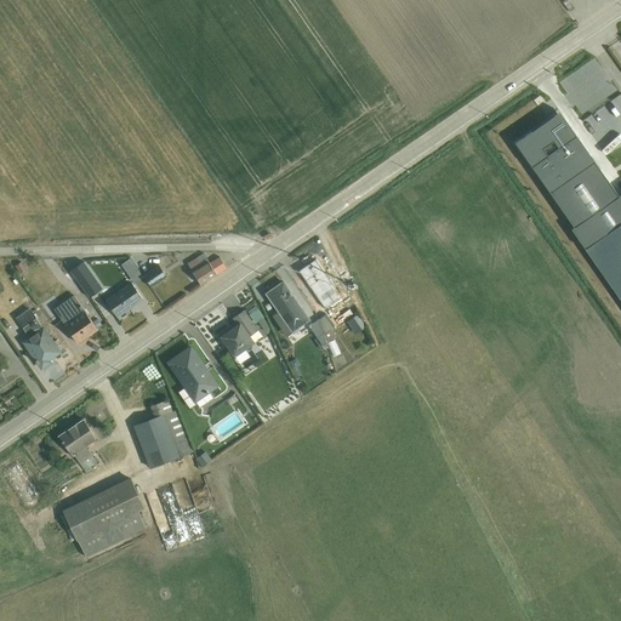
[(554,117),(516,143),(620,292),(620,178),(613,186),(565,117),(558,121),(554,117)]
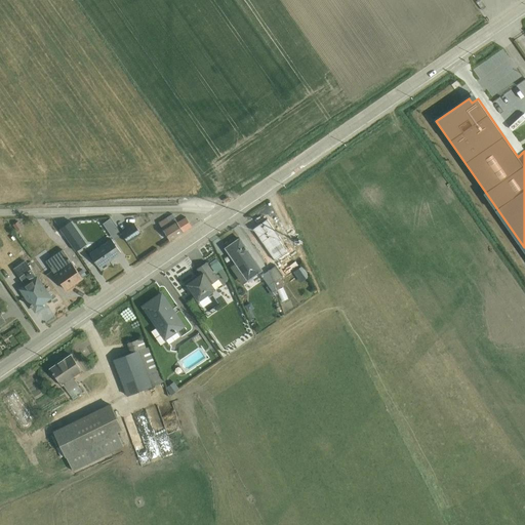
[(172,214),(158,223),(169,240),(192,227),(186,217),(177,223),(172,214)]
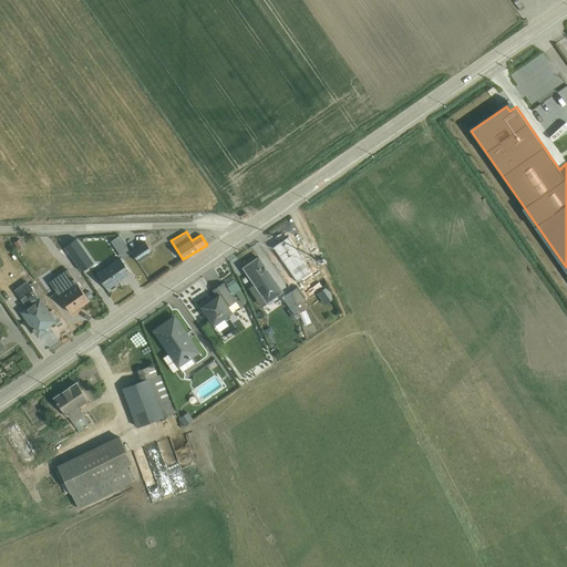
[(288,236),(272,247),(298,282),(313,271),(288,236)]
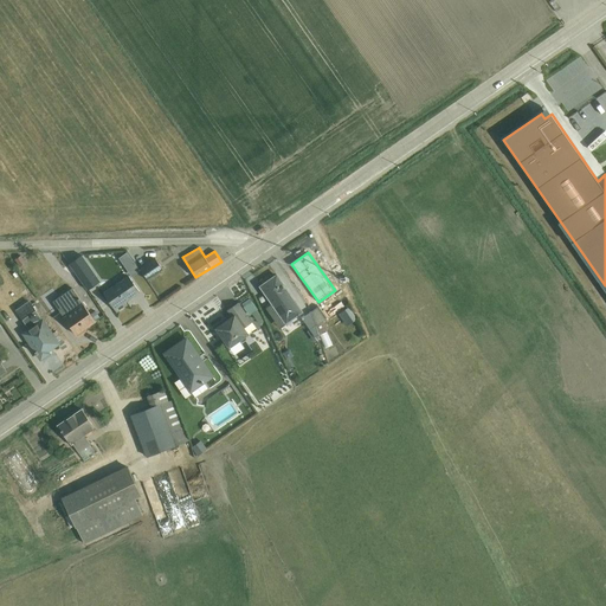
[(121,253),(116,260),(123,264),(128,257),(121,253)]
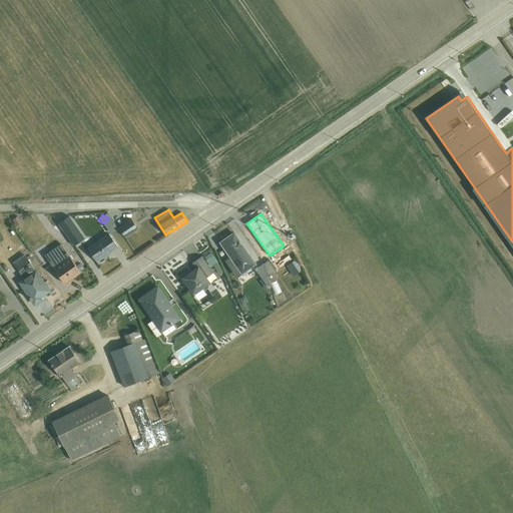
[(69,216),(58,223),(74,245),(84,238),(69,216)]
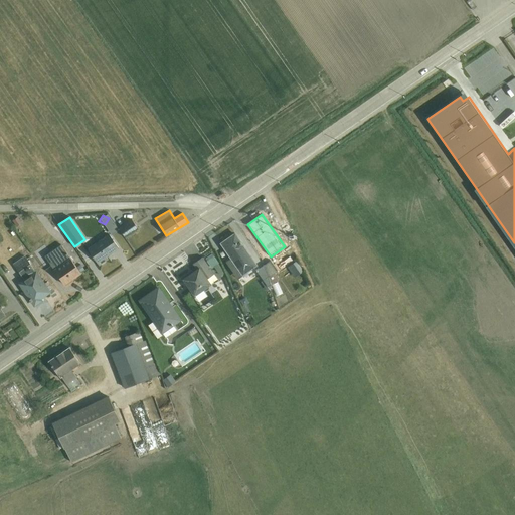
[(132,219),(119,228),(125,237),(138,228),(132,219)]
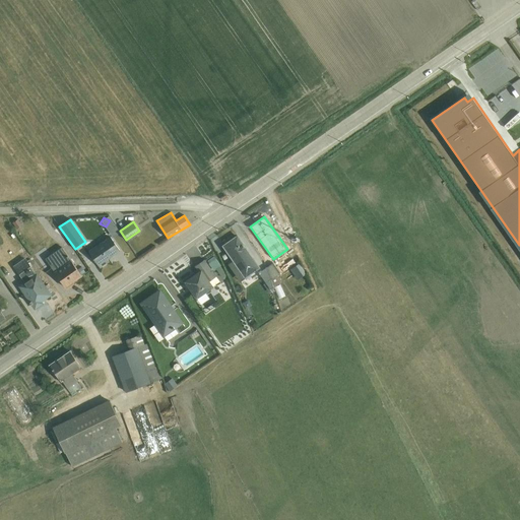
[(237,236),(222,246),(246,278),(259,268),(237,236)]
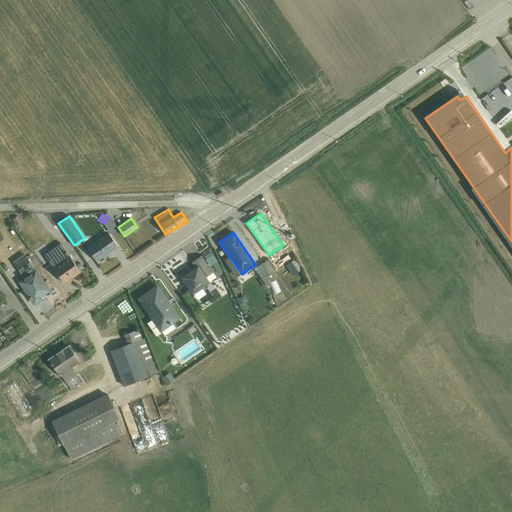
[(109,233),(87,248),(98,264),(107,257),(106,255),(118,246),(109,233)]
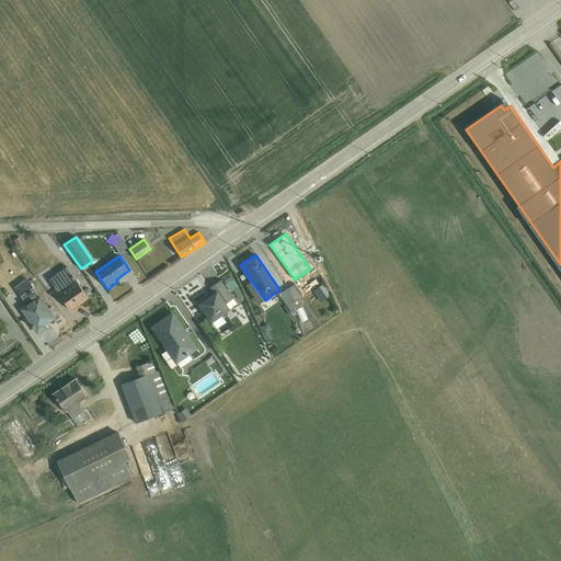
[(67,266),(54,275),(59,283),(54,287),(70,310),(88,297),(67,266)]
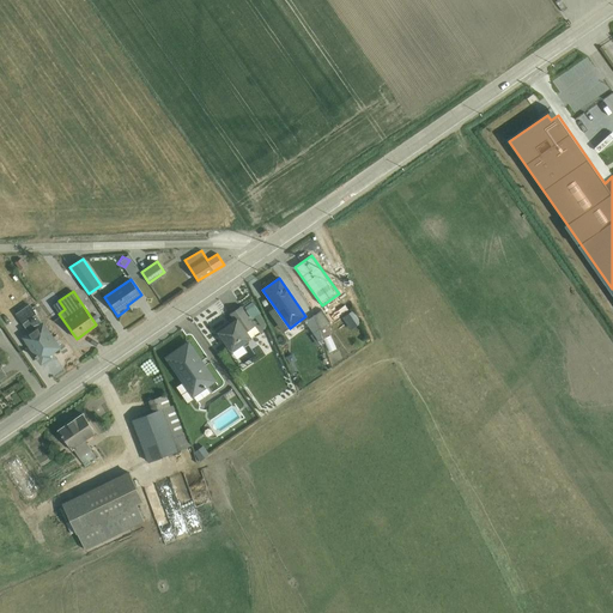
[(26,309),(30,305),(29,304),(16,314),(23,323),(31,317),(26,309)]
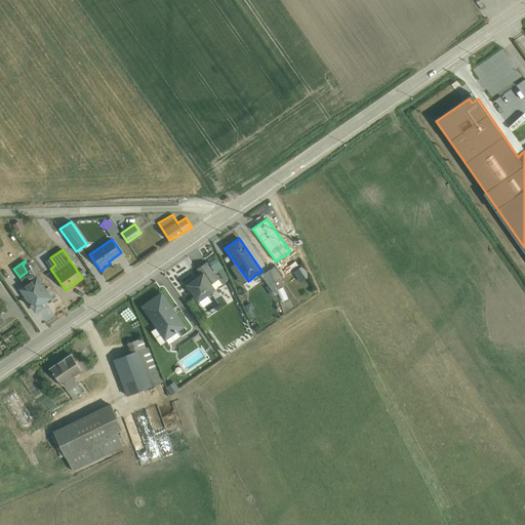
[(218,260),(211,266),(216,274),(224,269),(218,260)]
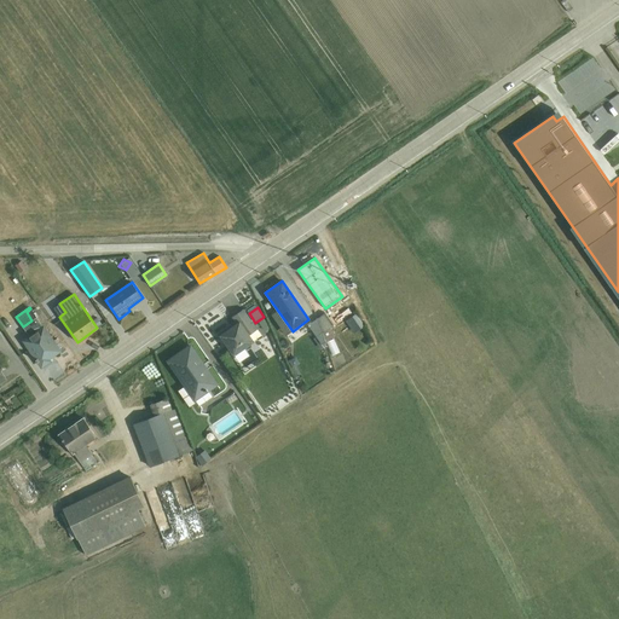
[(32,320),(23,327),(29,335),(22,340),(38,362),(41,366),(50,360),(48,359),(61,351),(30,308),(27,312),(32,320)]
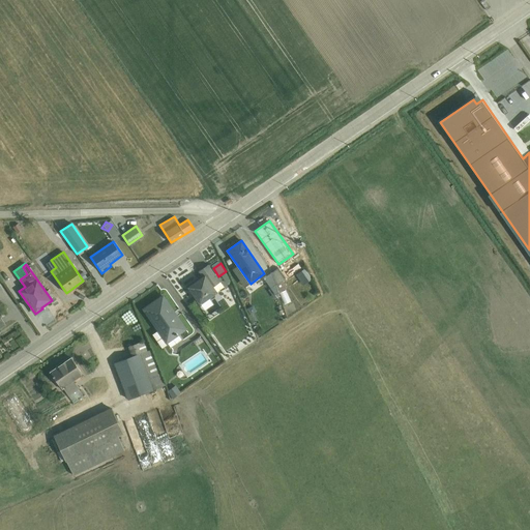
[(201,304),(209,298),(217,292),(213,287),(221,282),(208,264),(199,271),(203,277),(189,287),(201,304)]
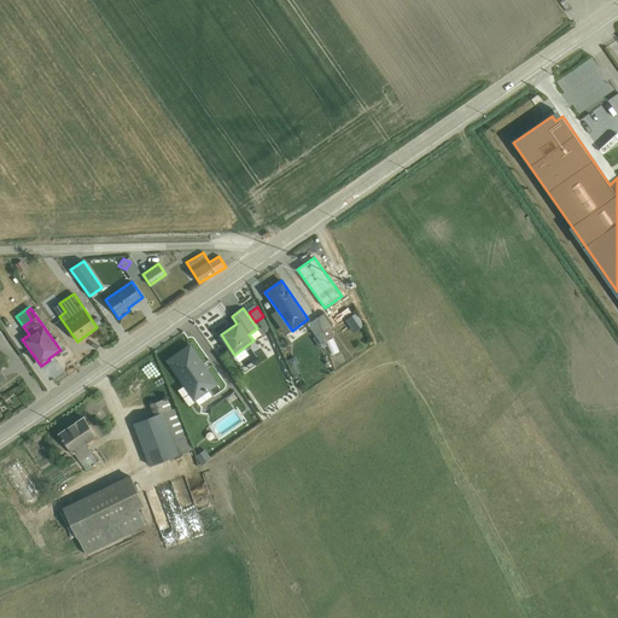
[(316,318),(324,340),(325,343),(336,336),(330,326),(332,325),(325,313),(316,318)]
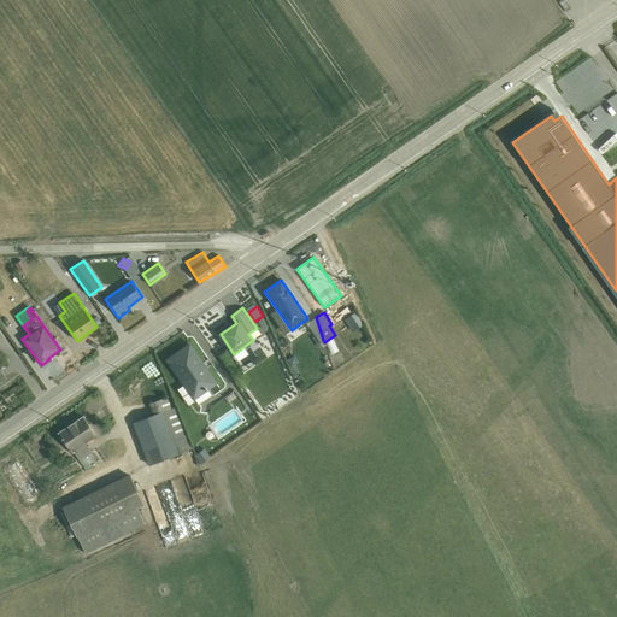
[(354,312),(345,319),(353,331),(363,325),(354,312)]
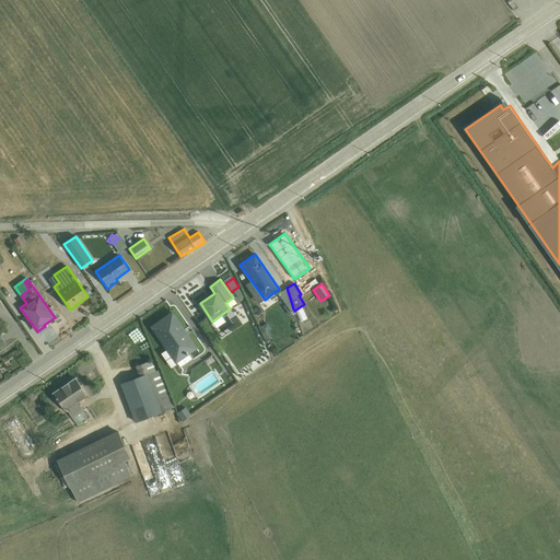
[(293,308),(287,288),(279,293),(291,311),(293,308)]
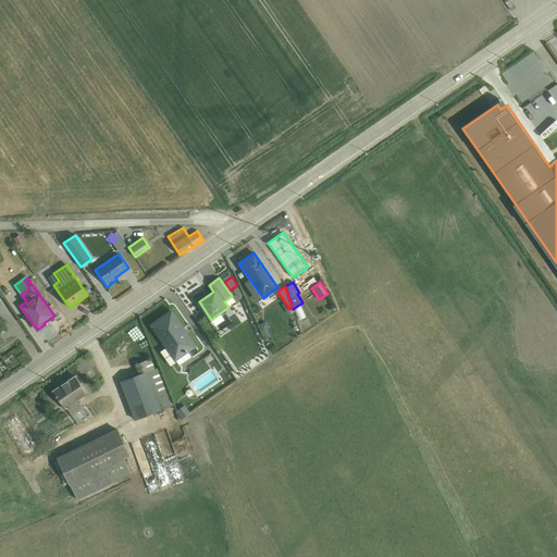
[(171,311),(151,324),(180,364),(192,357),(187,351),(196,346),(171,311)]
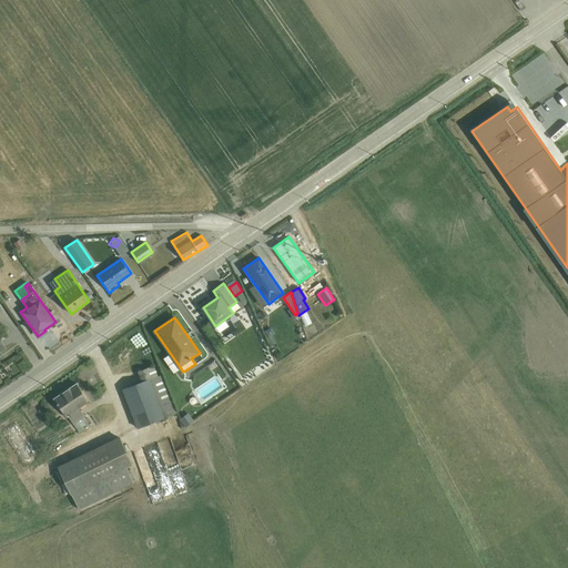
[(224,320),(215,326),(220,333),(229,326),(224,320)]
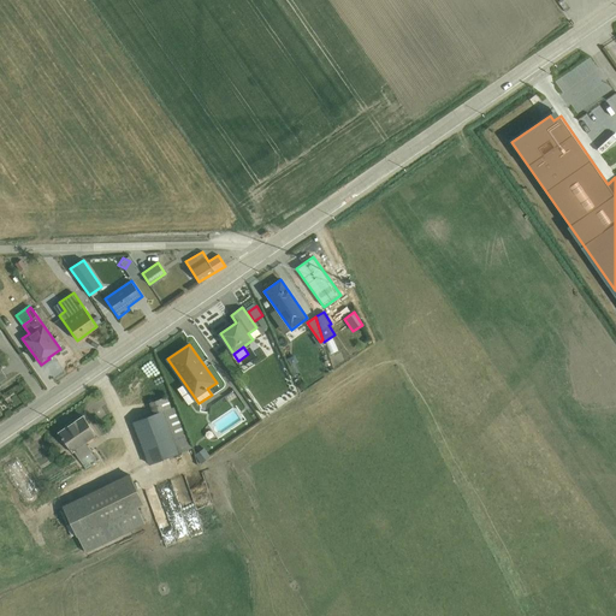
[(154,414),(134,421),(149,463),(191,448),(176,407),(171,408),(167,396),(149,402),(154,414)]
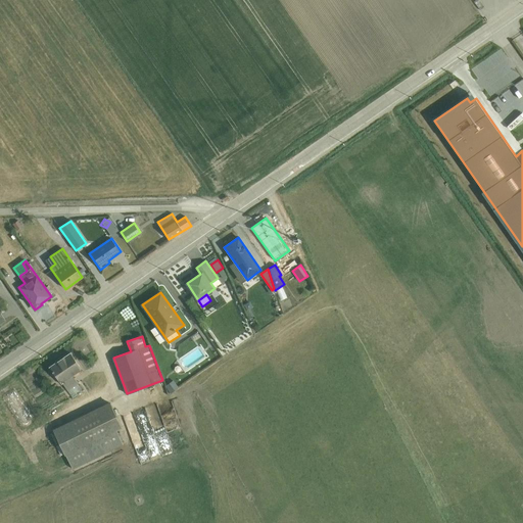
[(67,390),(78,384),(72,375),(81,369),(70,353),(50,367),(54,374),(53,375),(56,380),(58,379),(61,385),(63,384),(67,390)]
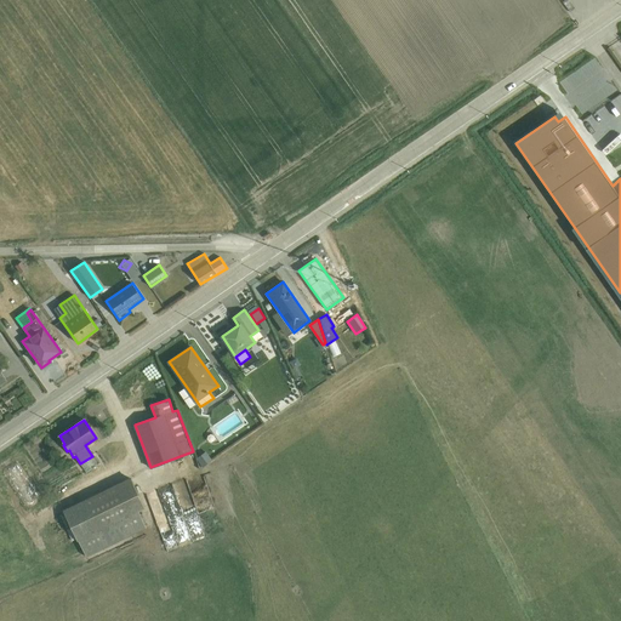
[(206,451),(197,457),(203,467),(212,460),(206,451)]
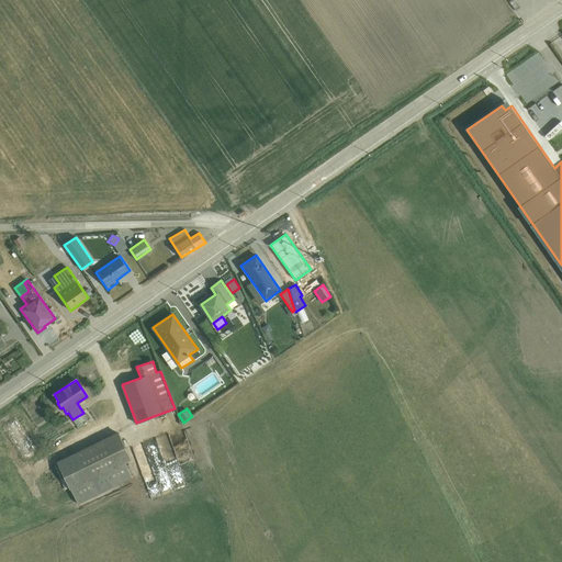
[(83,413),(72,419),(78,428),(89,420),(83,413)]
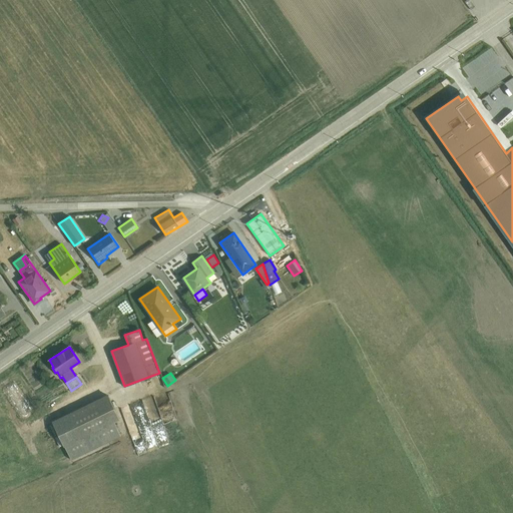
[(107,394),(52,421),(63,447),(65,447),(71,460),(120,436),(113,422),(119,419),(107,394)]
